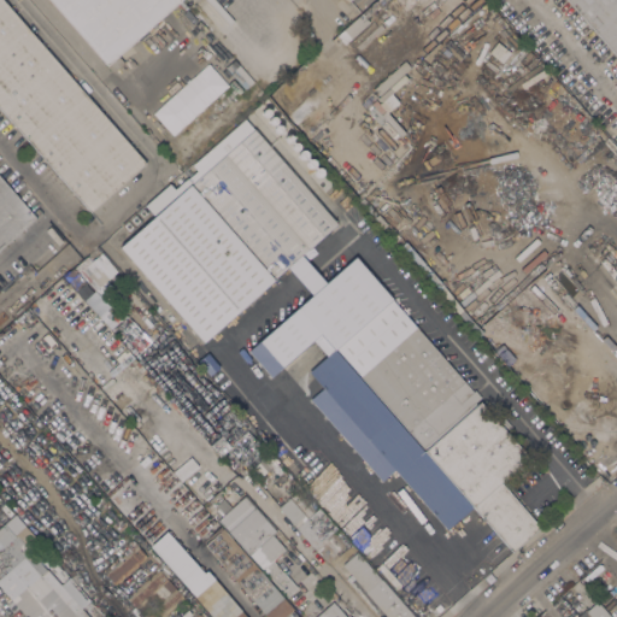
[(0,0),(3,0),(145,162),(89,211),(0,109),(0,0)]
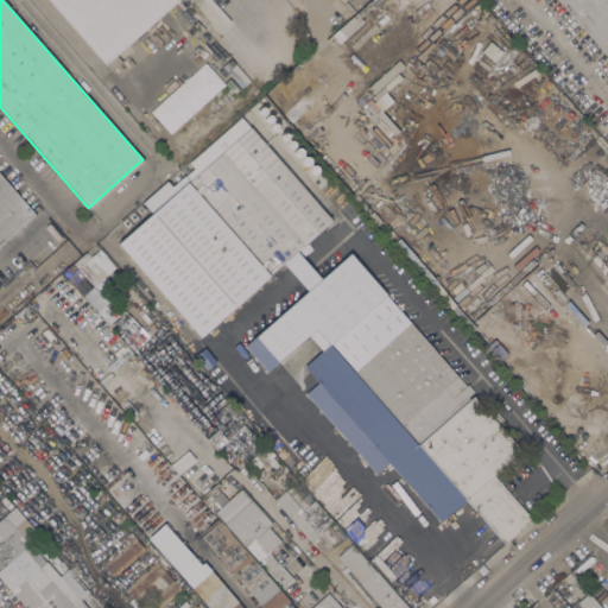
[(176,0),(105,64),(48,0),(176,0)]
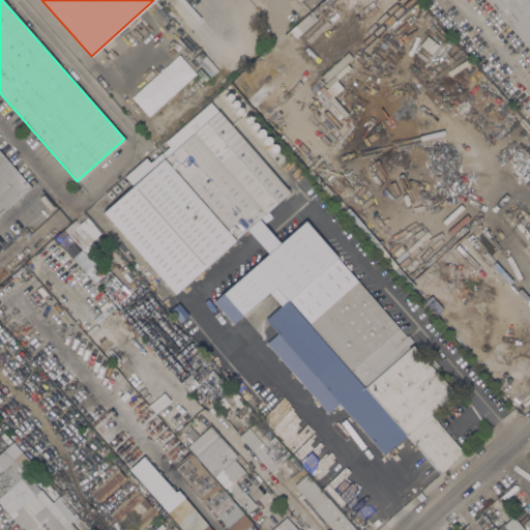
[(129,97),(147,116),(194,72),(176,53),(129,97)]
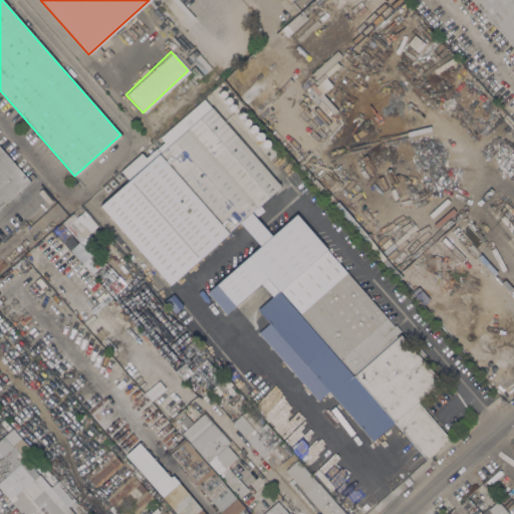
[(164,142),(160,138),(204,98),(280,186),(250,212),(262,227),(270,235),(295,213),(394,325),(396,324),(401,330),(352,373),(279,289),(278,290),(277,290),(277,289),(271,295),(260,282),(233,306),(214,285),(259,245),(251,237),(239,222),(169,284),(98,206),(127,180),(119,171),(141,152),(146,158),(156,149),(164,142)]
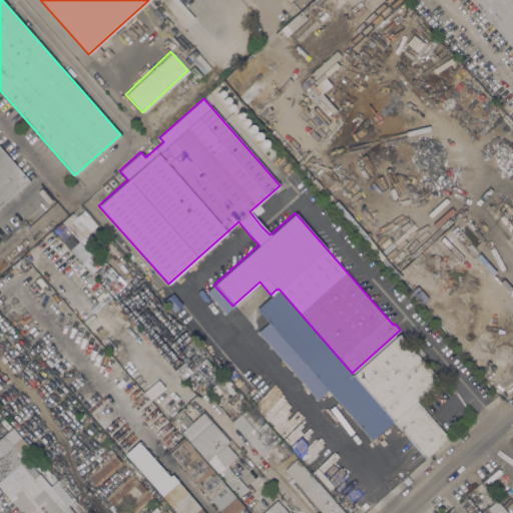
[(0,146),(30,180),(0,206),(0,146)]
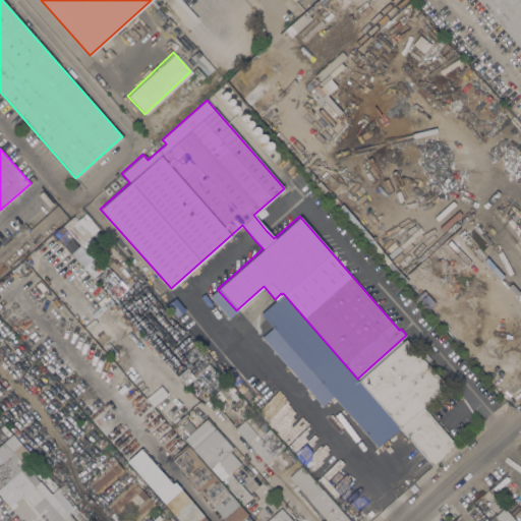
[(520,227),(512,217),(520,209),(520,210),(520,227)]
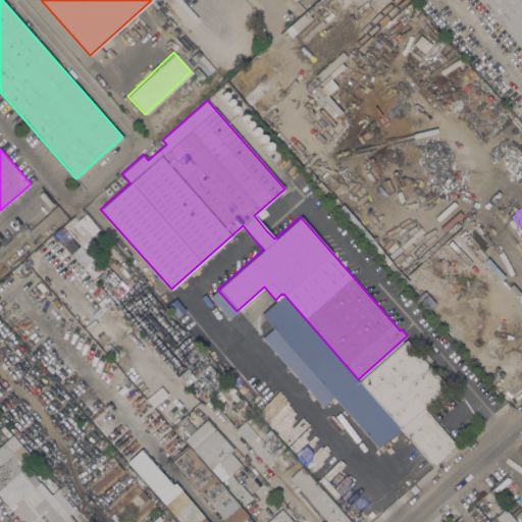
[(399,428),(377,448),(260,314),(281,295),(282,295),(399,428)]
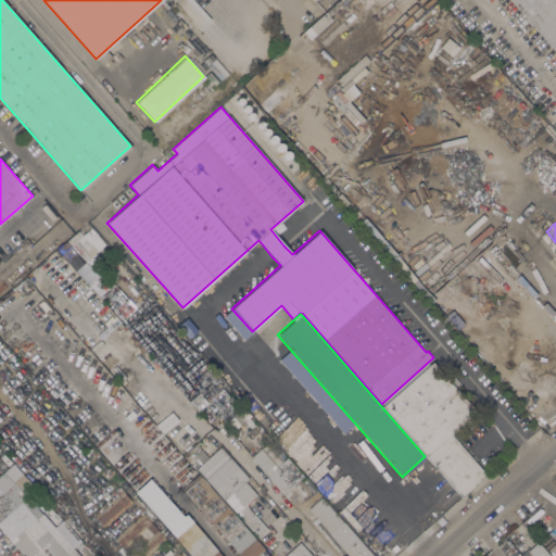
[(432,362),(481,417),(472,426),(467,420),(451,433),(487,475),(462,497),(381,405),(432,362)]
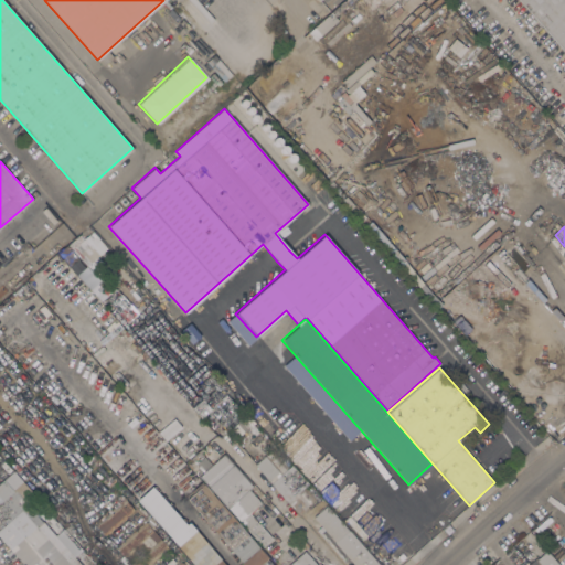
[(220,384),(222,383),(225,387),(224,388),(226,392),(213,403),(206,396),(220,384)]
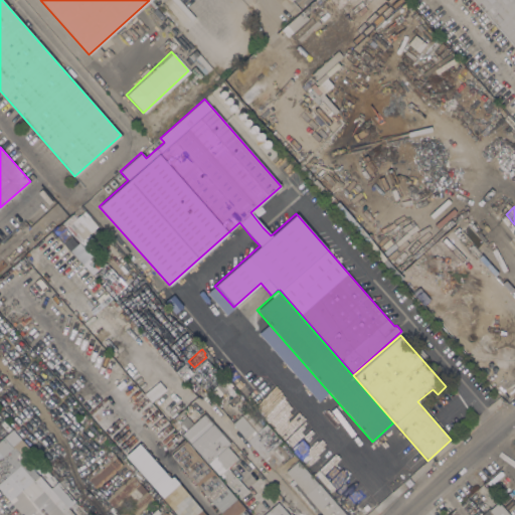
[(224,378),(208,393),(200,385),(204,381),(193,369),(205,358),(224,378)]
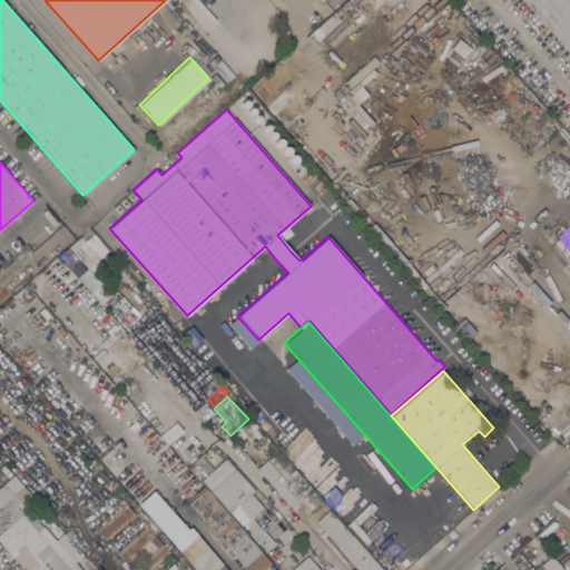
[(175,423),(176,422),(183,431),(167,444),(159,435),(174,422),(175,423)]
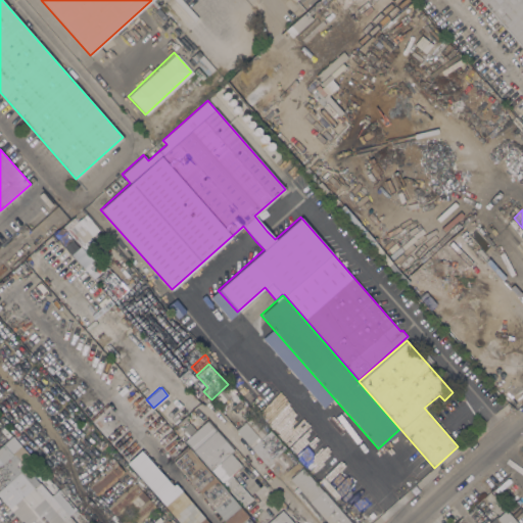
[(235,430),(251,415),(267,432),(269,431),(283,448),(282,449),(292,461),(285,468),(287,471),(277,476),(235,430)]
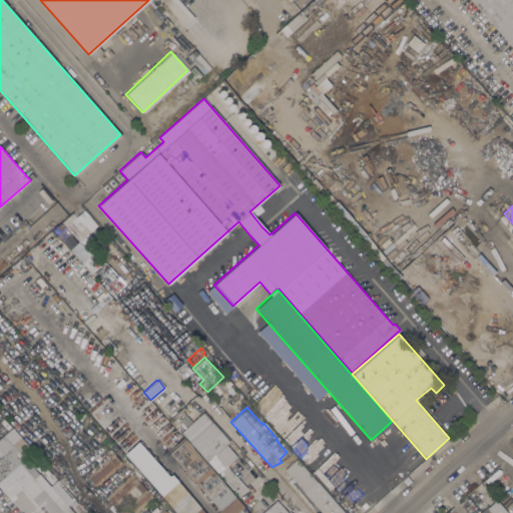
[(237,477),(238,476),(242,480),(241,482),(247,488),(238,496),(180,432),(183,429),(176,422),(185,414),(191,422),(202,412),(229,441),(225,444),(236,456),(226,465),(228,467),(237,477)]
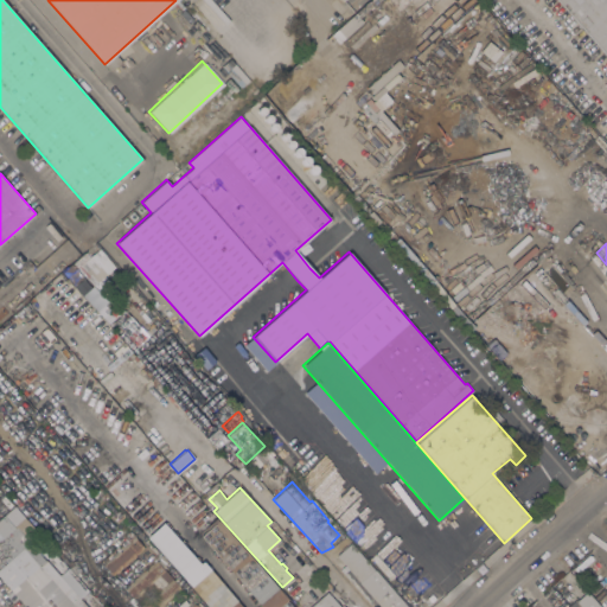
[(25,606),(0,577),(0,517),(14,505),(39,534),(30,542),(59,575),(68,567),(88,590),(80,598),(88,606),(25,606)]
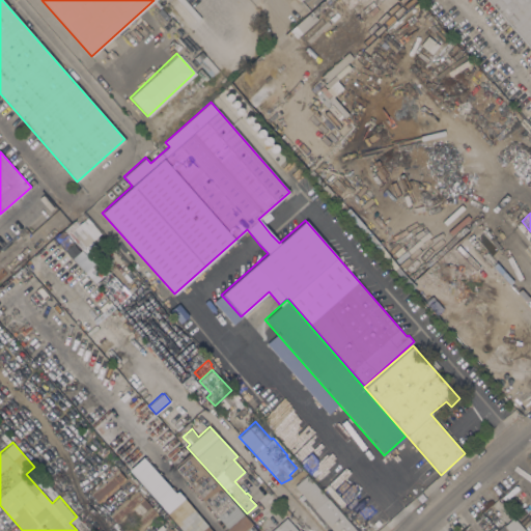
[(171,462),(164,454),(173,446),(180,453),(171,462)]
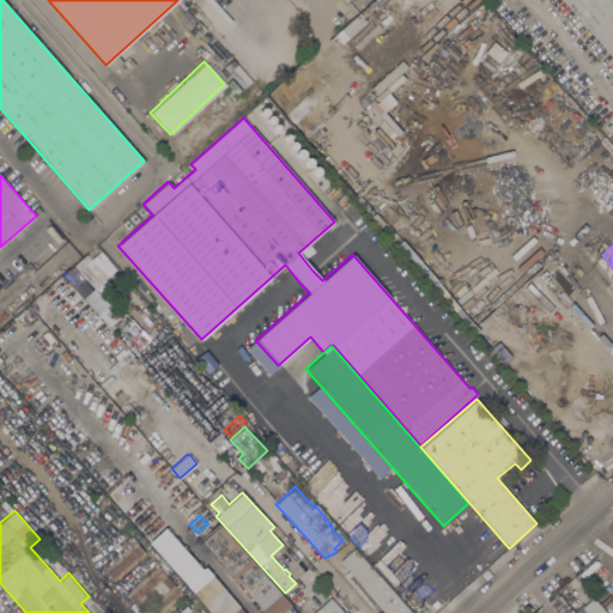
[(283,595),(292,606),(291,607),(296,612),(263,612),(265,612),(202,540),(213,530),(208,526),(214,521),(217,523),(218,522),(238,544),(283,595)]
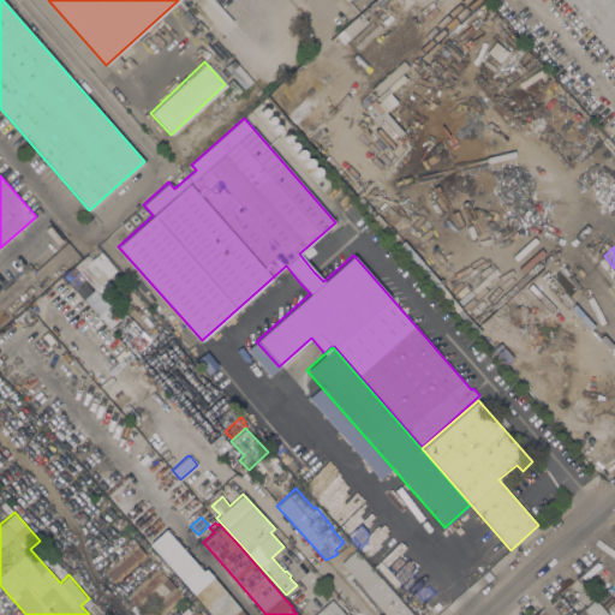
[(210,614),(186,586),(149,544),(166,530),(203,572),(206,569),(245,614),(210,614)]
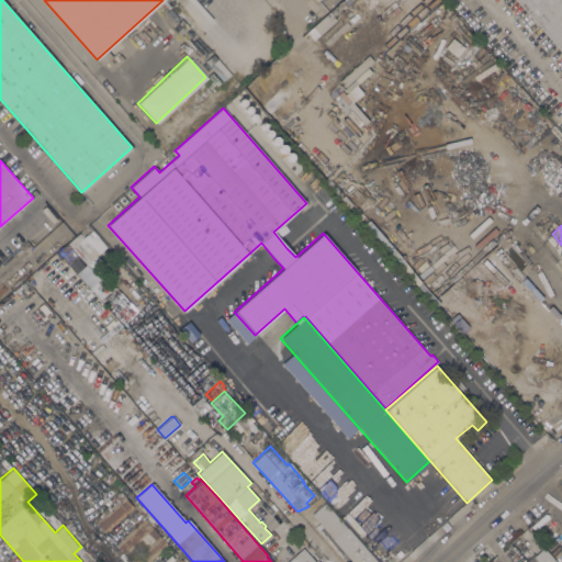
[(124,496),(133,506),(105,531),(96,521),(124,496)]
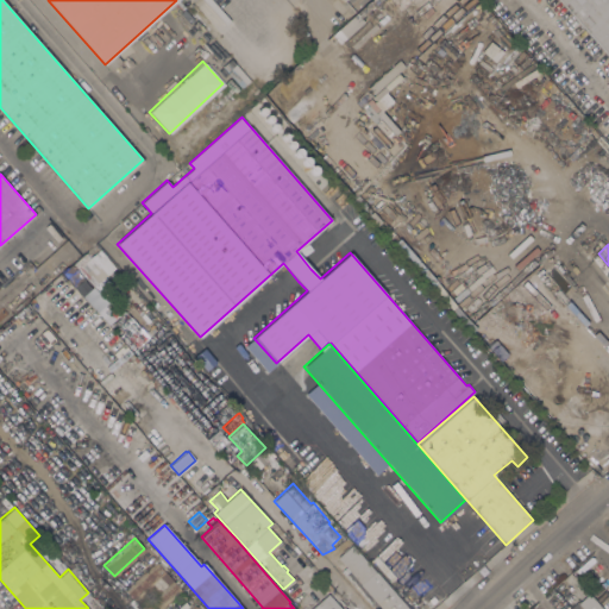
[(352,544),(410,608),(376,608),(341,570),(346,566),(338,557),(351,545),(352,544)]
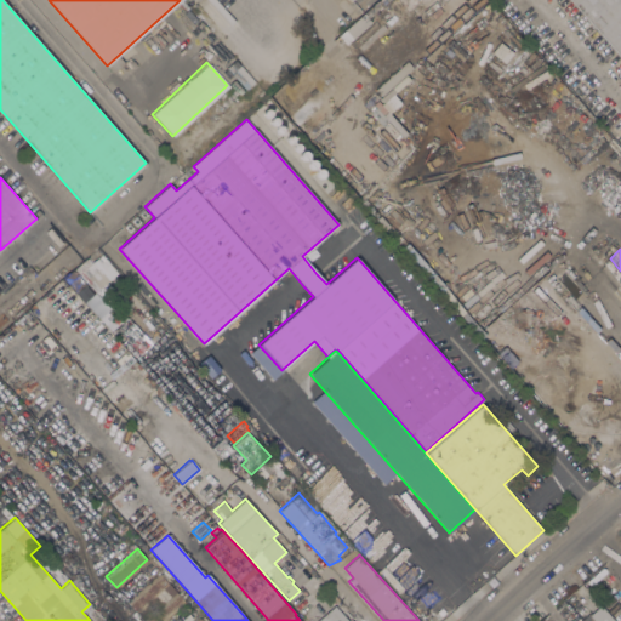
[(160,573),(186,600),(163,620),(146,620),(159,609),(152,600),(138,613),(129,602),(160,573)]
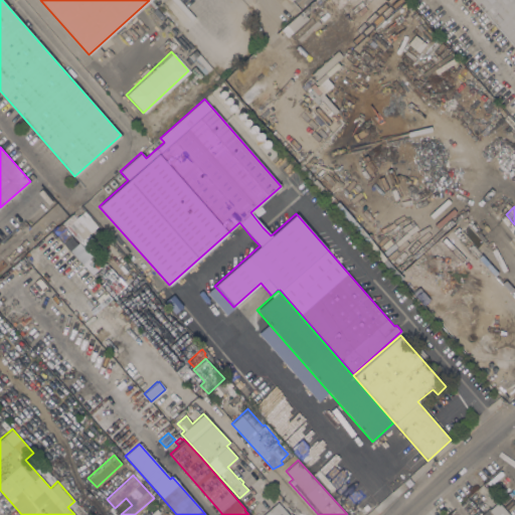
[(262,514),(278,501),(290,514),(292,513),(293,514),(262,514)]
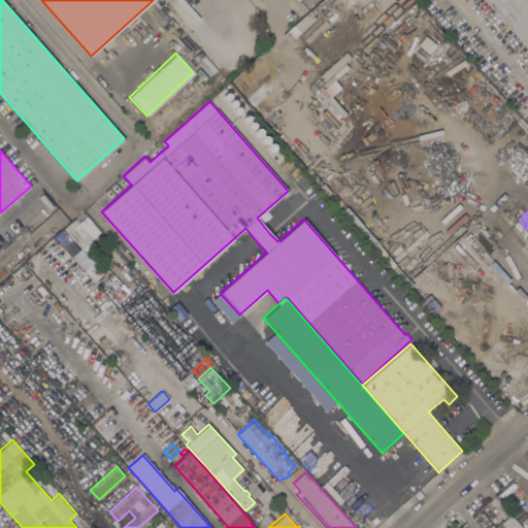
[(523,527),(487,527),(491,525),(493,527),(500,522),(501,522),(510,514),(523,527)]
